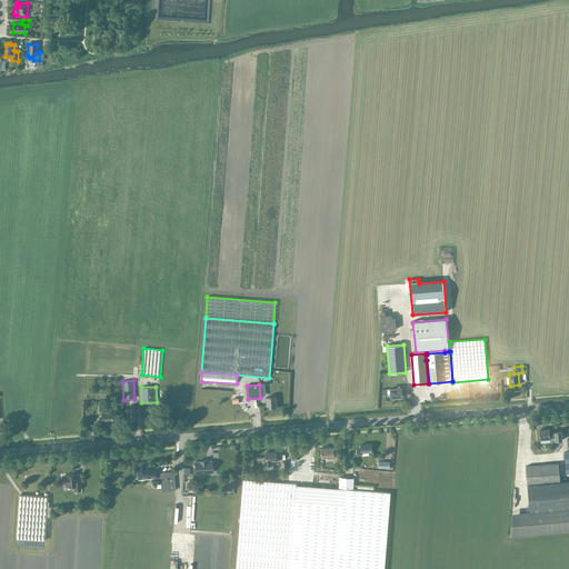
[(408,388),(401,389),(401,388),(400,388),(400,387),(398,387),(398,389),(390,389),(391,398),(402,397),(402,395),(408,395),(408,388)]
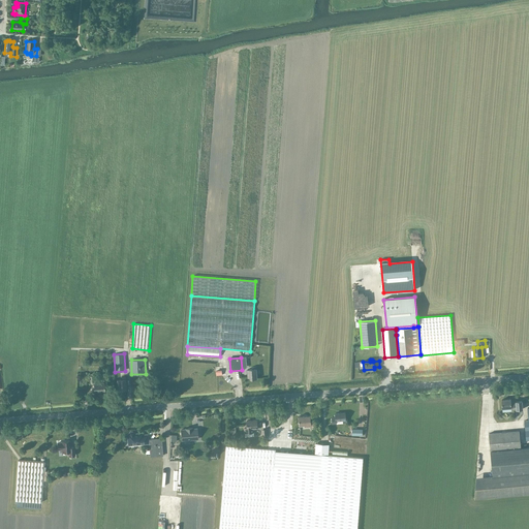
[(248,370),(248,377),(251,377),(251,379),(257,379),(256,367),(252,367),(252,369),(248,370)]
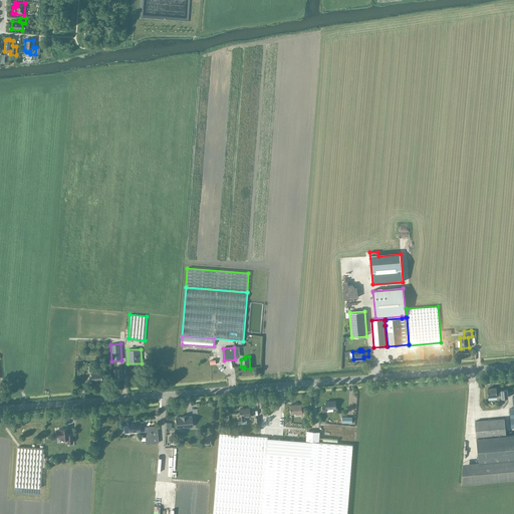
[(119,368),(117,368),(114,368),(114,378),(122,378),(123,366),(119,366),(119,368)]
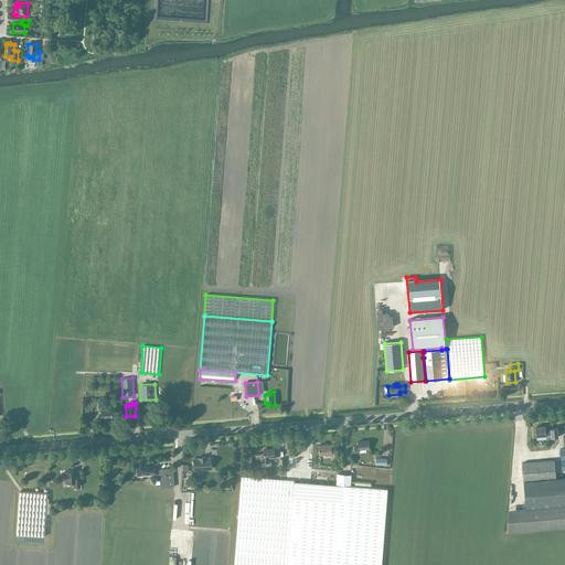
[(100,411),(102,418),(113,418),(113,409),(100,411)]
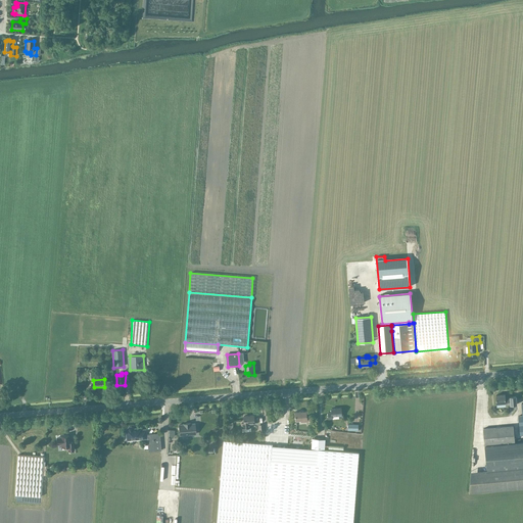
[(506,394),(496,395),(497,408),(506,407),(506,406),(511,406),(511,405),(517,405),(516,396),(510,396),(510,397),(506,397),(506,394)]
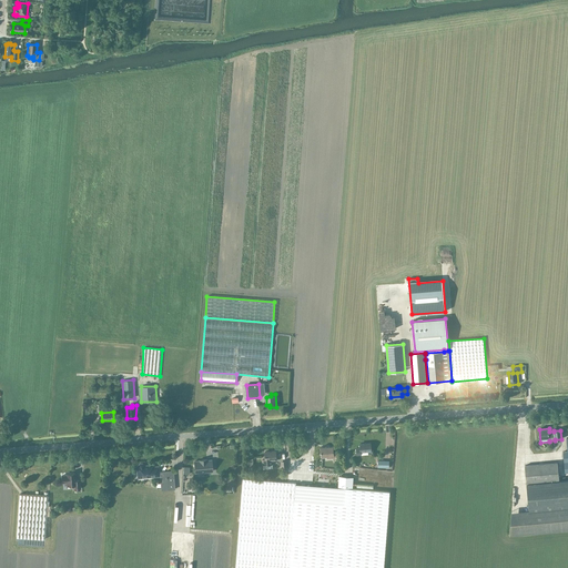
[(357,455),(361,455),(361,452),(368,452),(368,454),(373,454),(373,450),(372,450),(372,444),(359,444),(361,448),(356,448),(357,455)]
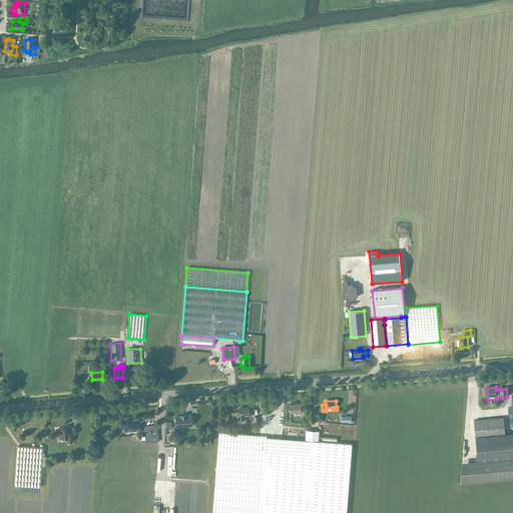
[(297,412),(297,414),(302,413),(301,404),(290,404),(291,413),(297,412)]
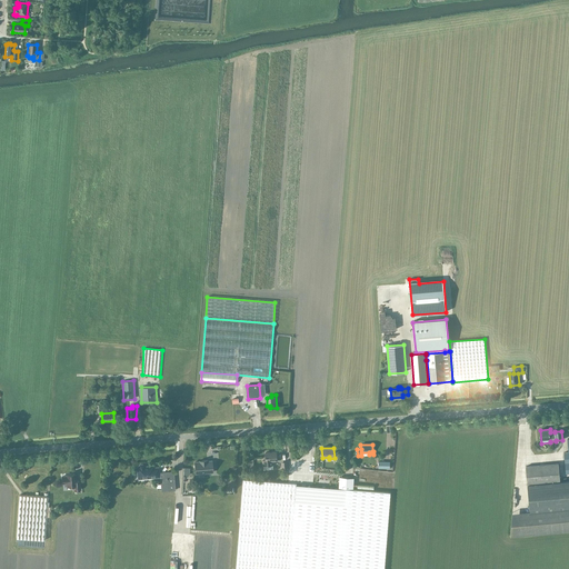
[(277,452),(266,453),(266,460),(262,460),(263,466),(275,465),(275,461),(277,461),(277,452)]
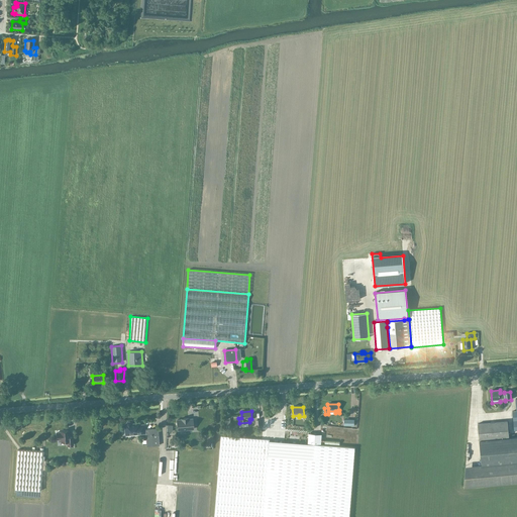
[(189,420),(189,419),(182,419),(182,420),(177,421),(178,430),(187,430),(187,428),(194,427),(193,419),(189,420)]
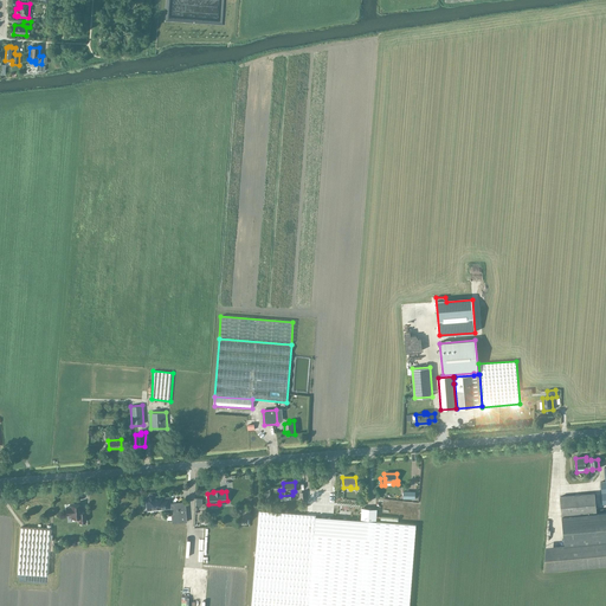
[(546,547),(543,571),(605,565),(605,513),(603,513),(603,510),(595,510),(594,494),(561,497),(565,545),(546,547)]
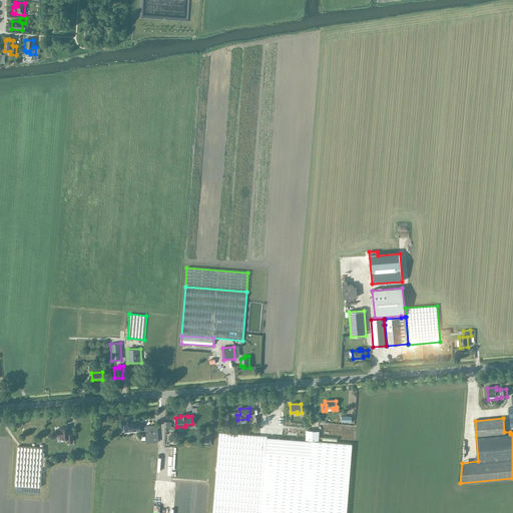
[(130,421),(130,420),(129,419),(127,419),(125,421),(124,421),(124,428),(125,428),(125,432),(144,431),(143,422),(138,422),(138,420),(130,421)]
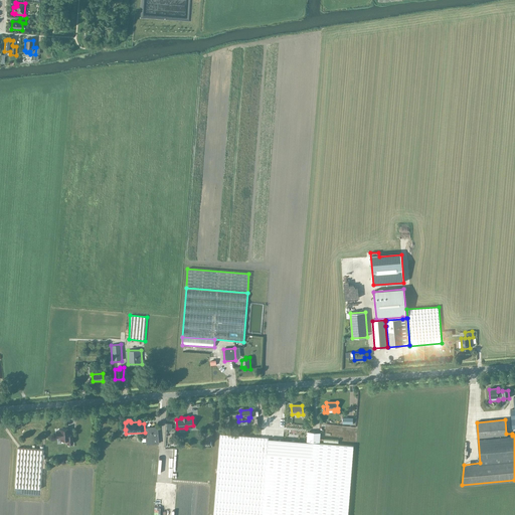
[(146,428),(147,444),(147,445),(159,444),(158,427),(146,428)]
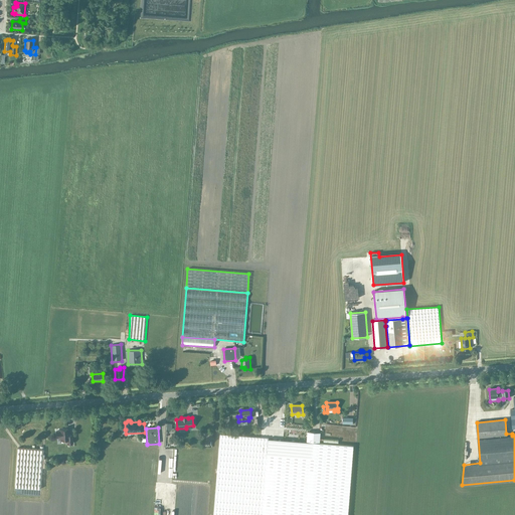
[(60,430),(60,431),(56,432),(57,438),(61,437),(61,441),(67,440),(67,444),(72,444),(72,436),(68,436),(68,430),(60,430)]
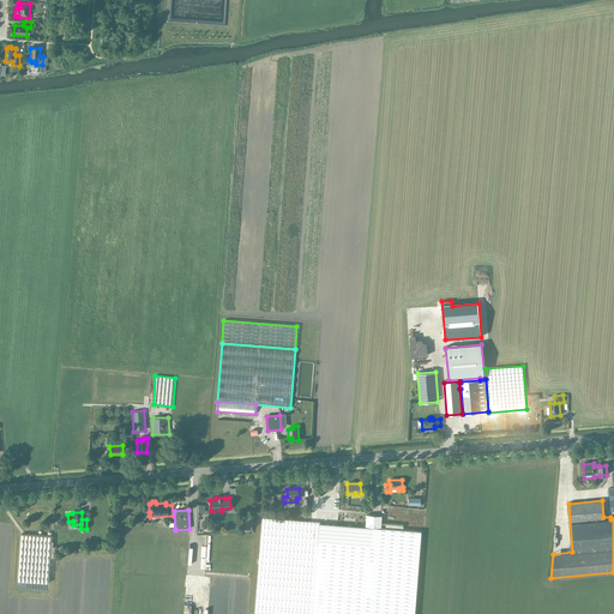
[(381,528),(381,527),(383,516),(367,515),(366,523),(366,527),(374,527),(378,527),(381,528)]
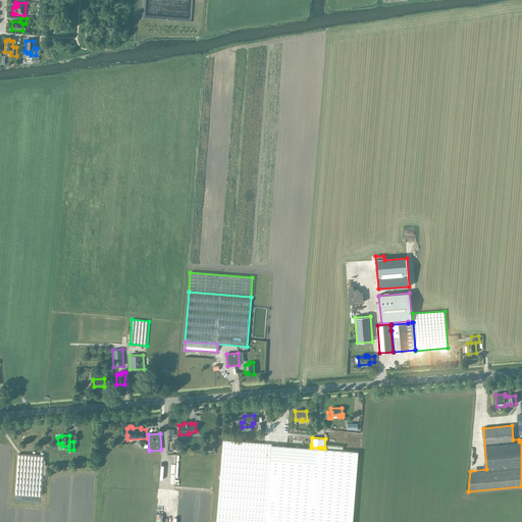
[(345,451),(321,449),(321,448),(318,448),(318,449),(306,448),(272,445),(236,441),(223,440),(217,521),(216,521),(353,521),(356,482),(358,452),(345,451)]
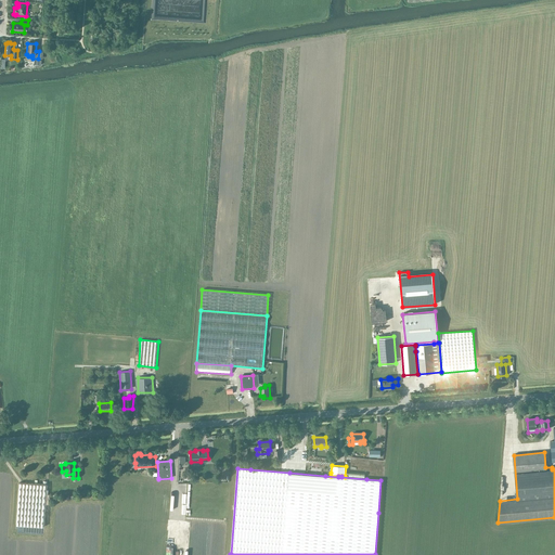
[(16,525),(44,527),(47,485),(18,482),(16,525)]
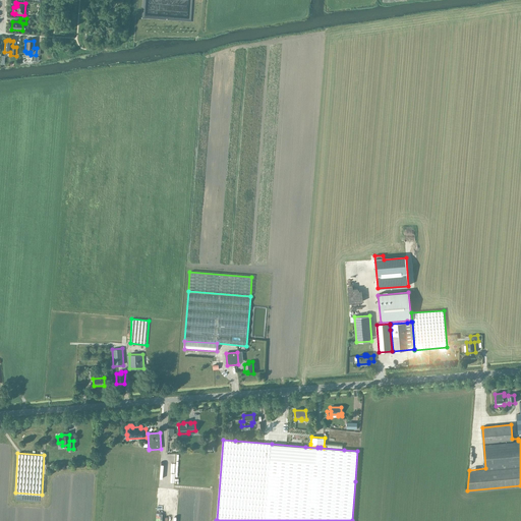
[(160,520),(200,520),(205,471),(165,468),(160,520)]
